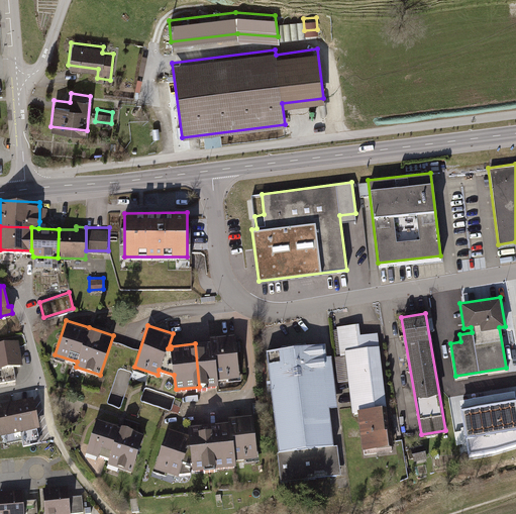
[(358,325),(336,328),(340,357),(344,357),(347,383),(351,415),(357,414),(357,412),(387,409),(378,334),(360,336),(358,325)]
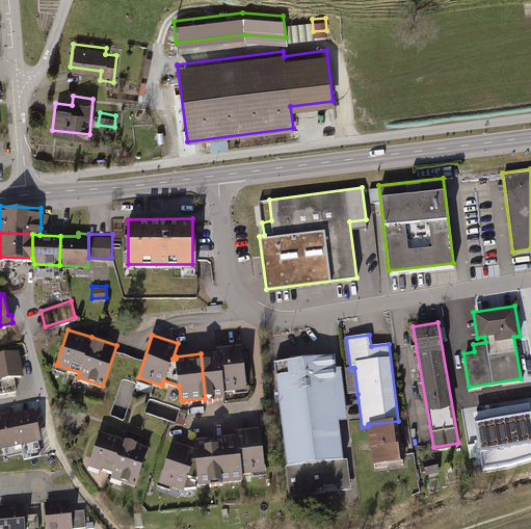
[(215,352),(201,353),(205,398),(223,397),(223,389),(246,387),(242,343),(215,346),(215,352)]
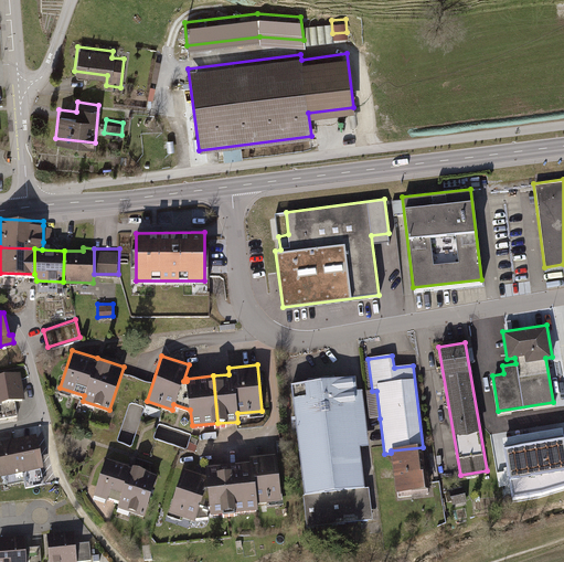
[(19,371),(0,374),(0,400),(14,399),(23,396),(19,371)]
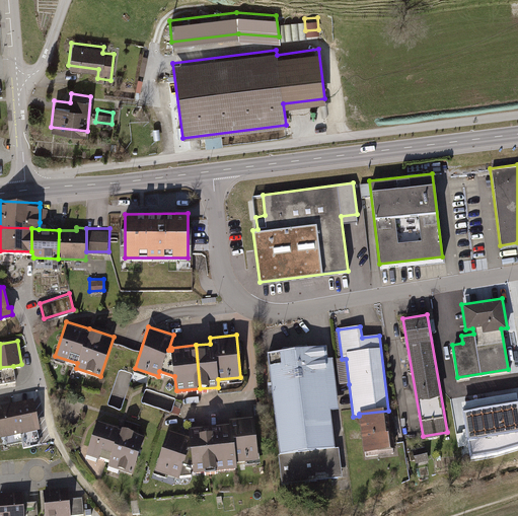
[(280,349),(281,353),(308,350),(308,346),(305,344),(282,346),(280,349)]
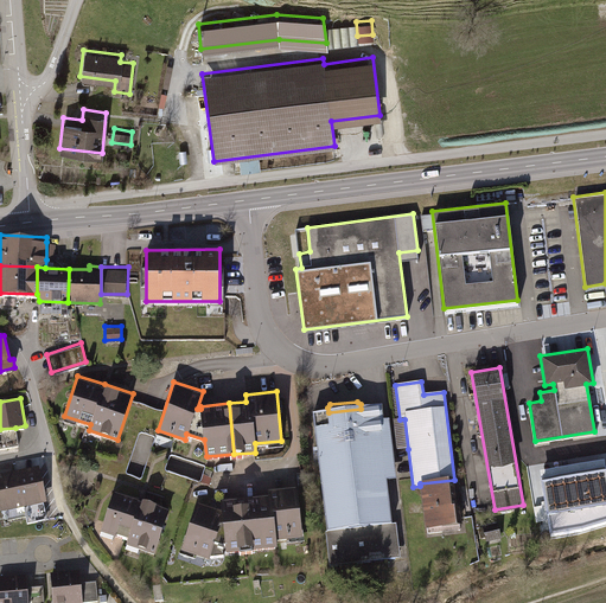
[(329,412),(313,414),(326,530),(325,531),(329,564),(400,556),(396,520),(391,521),(387,479),(380,419),(378,406),(361,409),(329,412)]
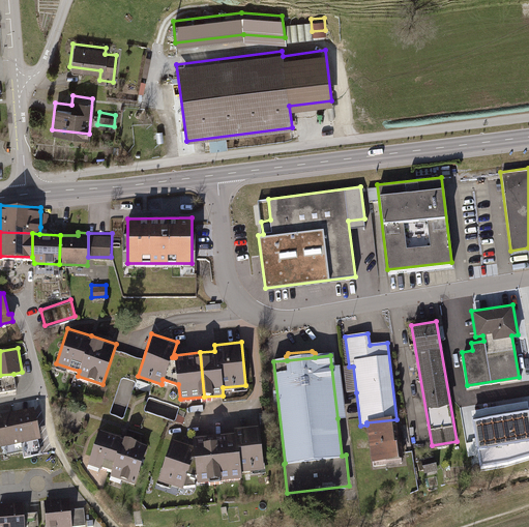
[(339,366),(331,367),(338,418),(345,417),(339,366)]
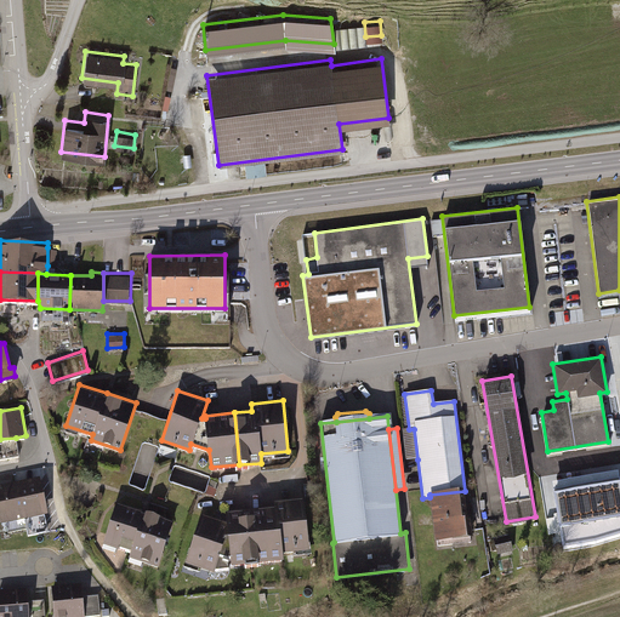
[(414,429),(409,429),(402,430),(407,461),(417,460),(414,429)]
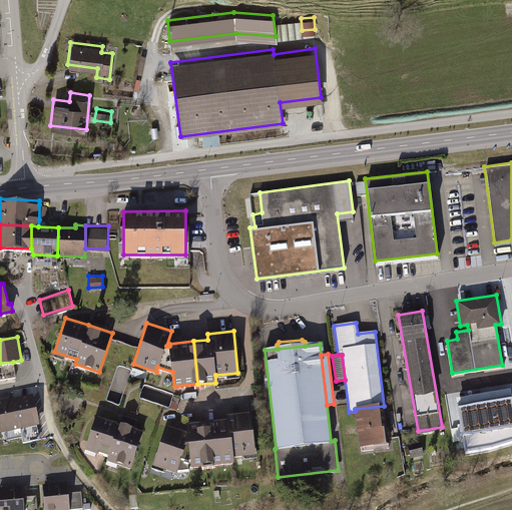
[(13,362),(0,363),(0,377),(15,375),(13,362)]
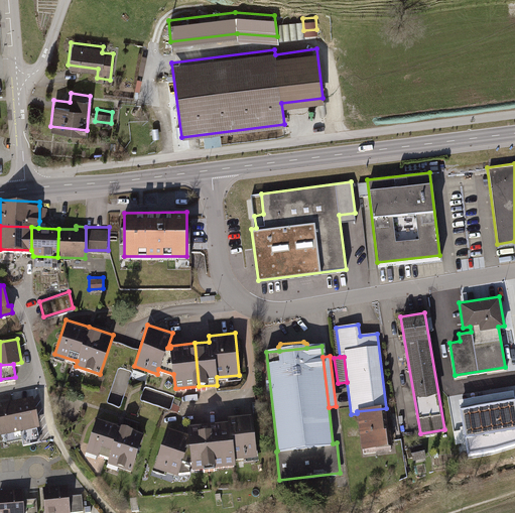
[(165,393),(164,399),(156,397),(156,402),(171,404),(172,394),(165,393)]
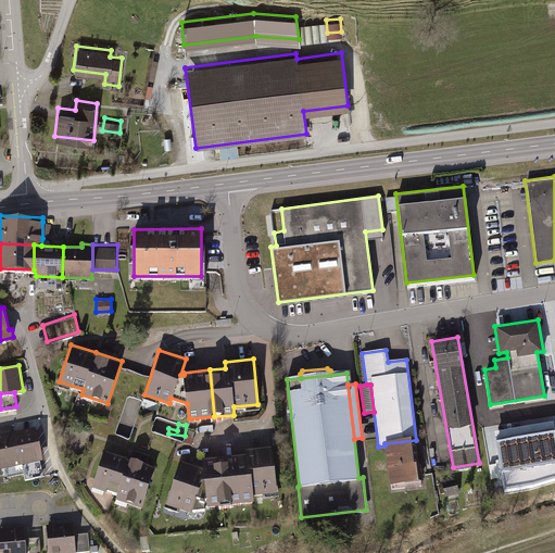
[(35,426),(0,432),(0,467),(22,463),(39,459),(42,459),(35,426)]
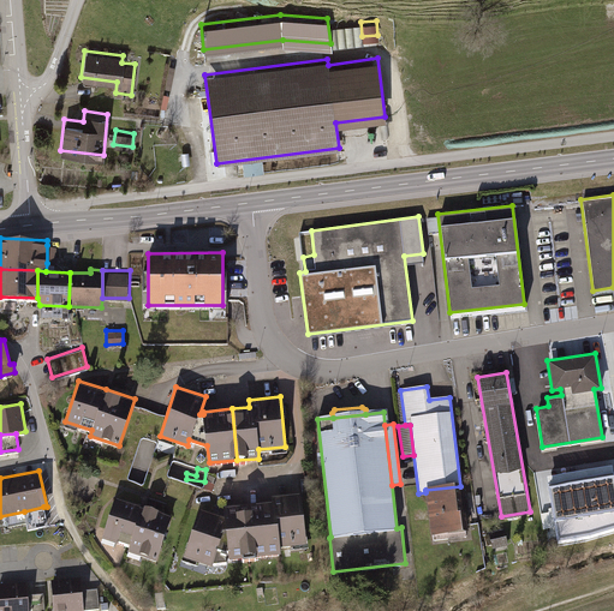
[(549,484),(558,541),(590,535),(613,527),(613,477),(613,473),(549,484)]
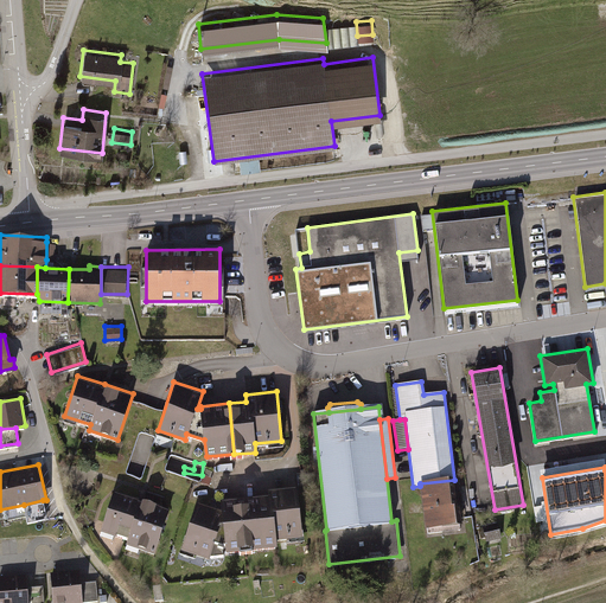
[(454,480),(420,483),(420,486),(426,531),(463,526),(460,507),(457,507),(454,480)]
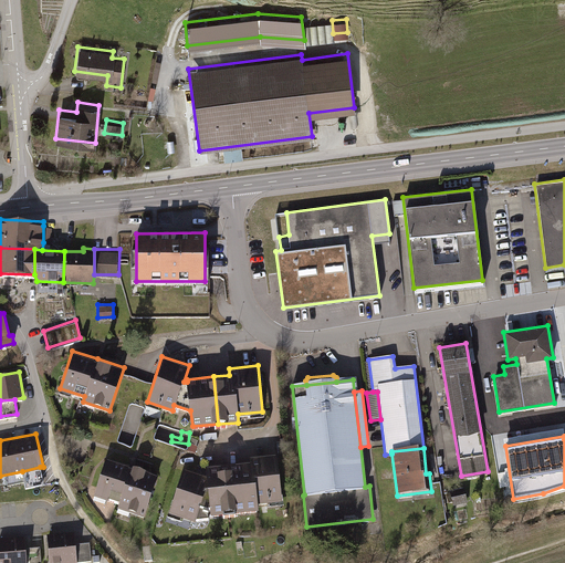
[(249,464),(239,465),(242,488),(254,487),(255,503),(280,501),(275,455),(248,457),(249,464)]
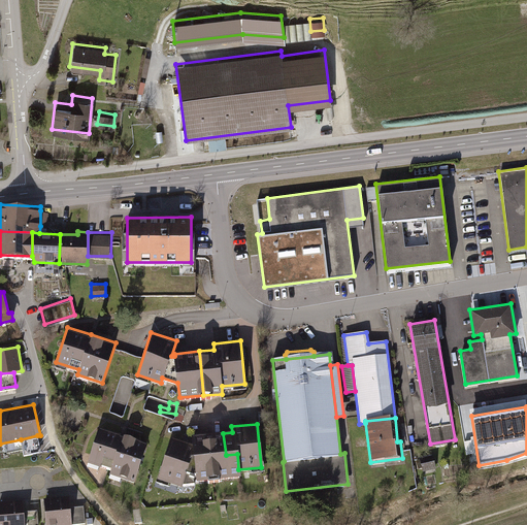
[(122,434),(100,427),(89,461),(110,468),(109,473),(134,482),(147,443),(122,434)]
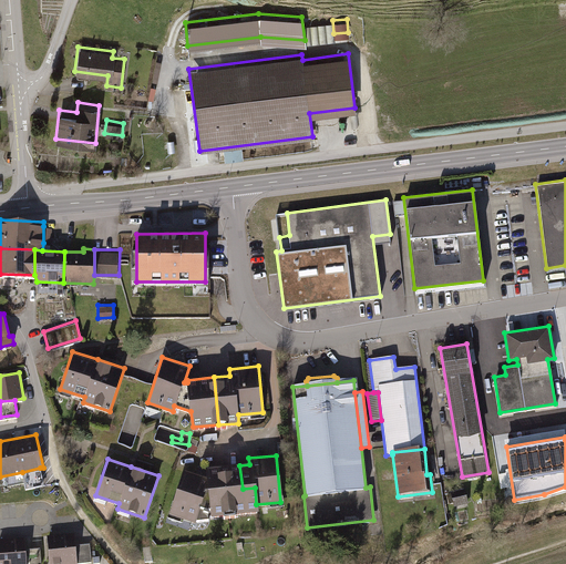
[(205,469),(205,475),(209,510),(209,516),(257,512),(256,504),(255,488),(243,489),(239,465),(205,469)]
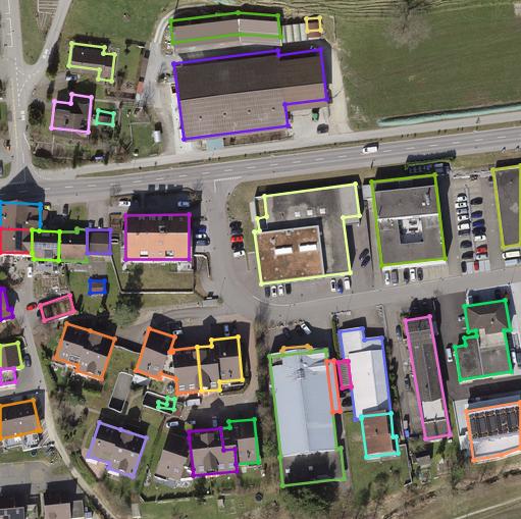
[(37,430),(20,434),(23,448),(40,445),(37,430)]
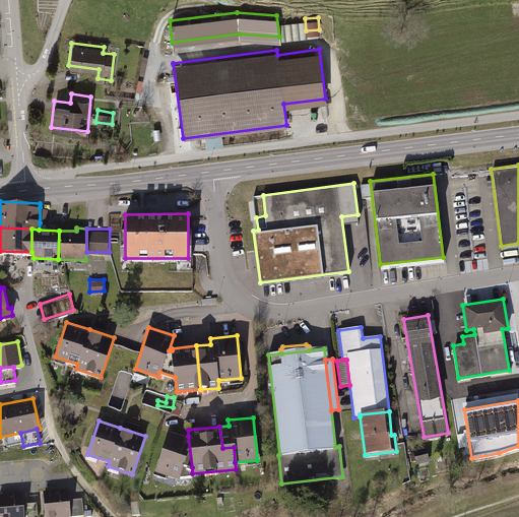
[(188,436),(168,429),(153,471),(178,479),(179,475),(189,474),(188,468),(192,467),(188,436)]
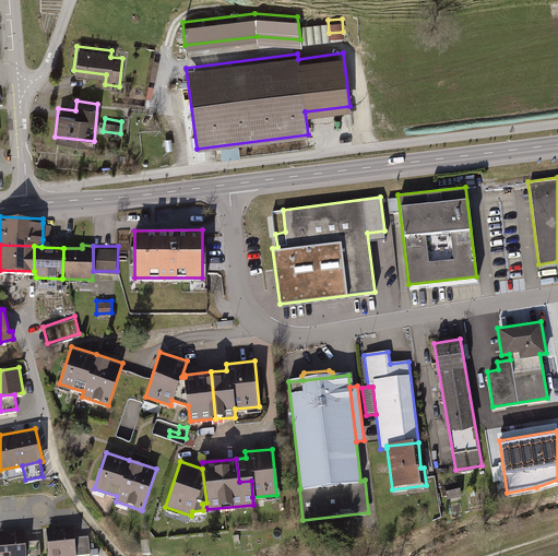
[(447,497),(460,494),(456,478),(443,482),(447,497)]
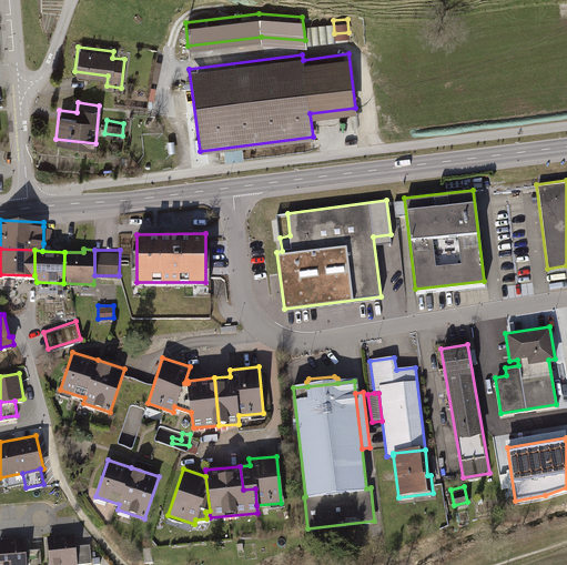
[(73,533),(47,535),(49,564),(72,564),(77,564),(77,562),(74,544),(73,533)]
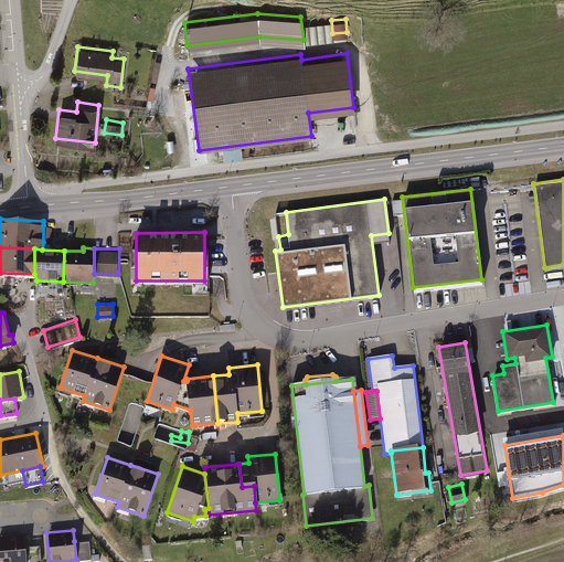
[(23,533),(0,536),(0,561),(25,561),(24,545),(23,533)]
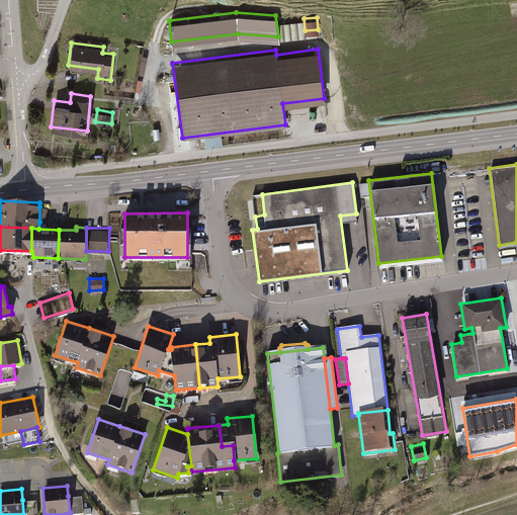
[(82,495),(68,496),(70,512),(83,511),(82,495)]
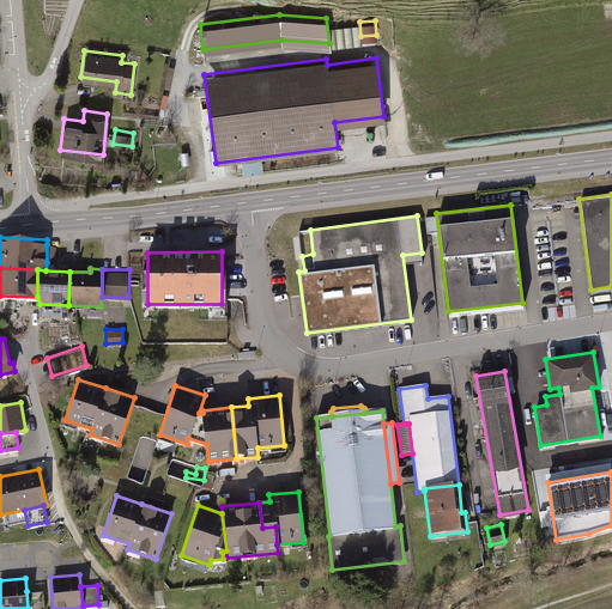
[(43,608),(42,590),(26,591),(28,608),(43,608)]
